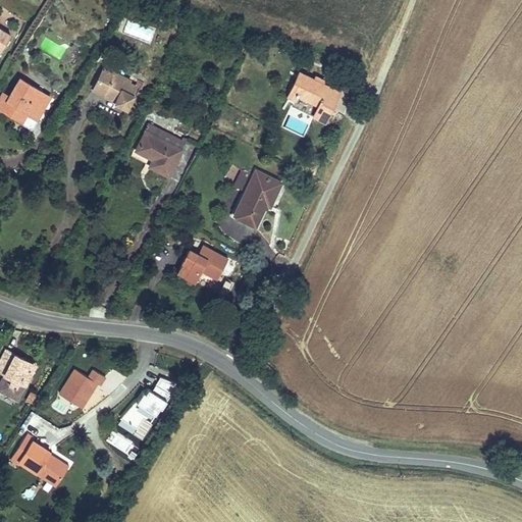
[(0,52),(11,36),(0,29),(0,52)]
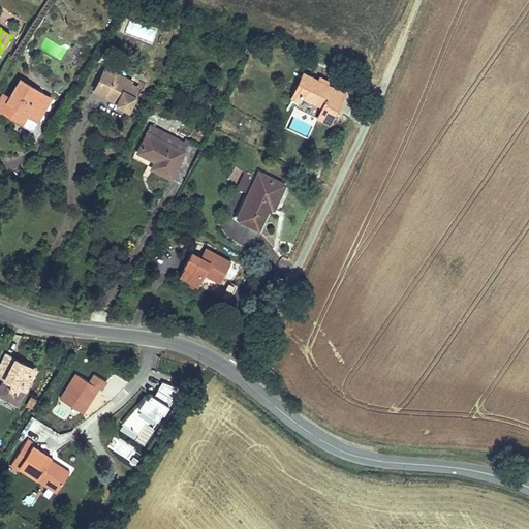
[(217,31),(215,37),(230,42),(232,36),(217,31)]
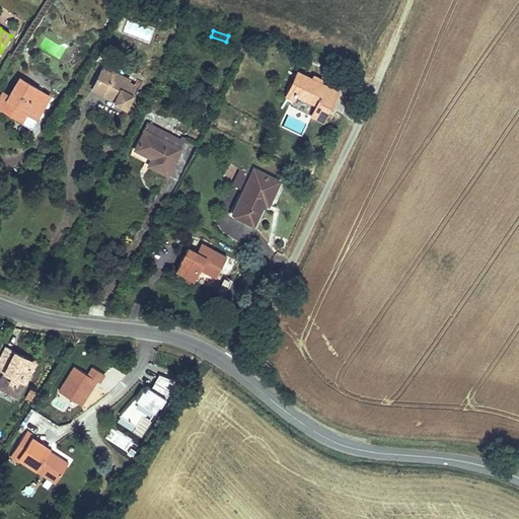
[(104,69),(94,87),(105,94),(107,94),(116,98),(116,101),(126,106),(132,94),(130,93),(133,83),(128,81),(130,77),(114,70),(113,73),(104,69)]
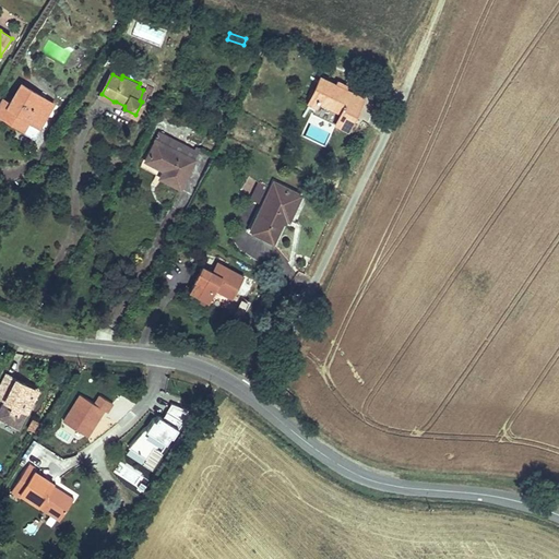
[(323,78),(308,105),(337,119),(336,123),(348,129),(364,97),(323,78)]
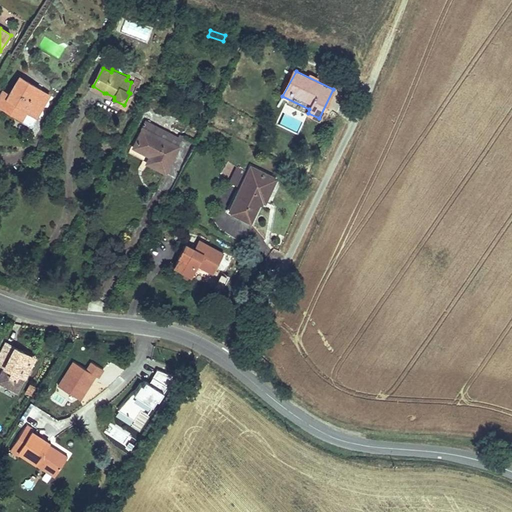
[(3,90),(0,95),(0,103),(30,123),(48,94),(20,76),(9,93),(3,90)]
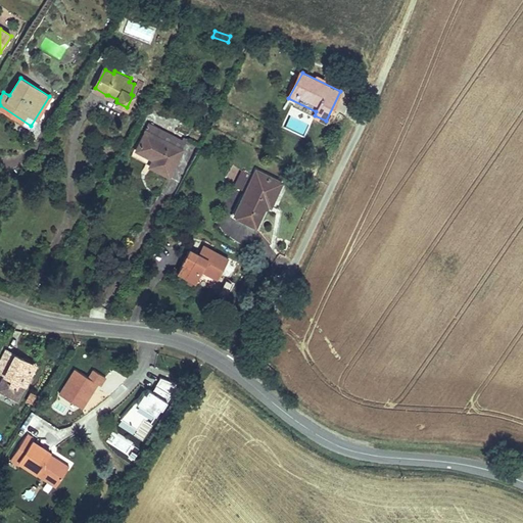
[(148,124),(133,156),(147,162),(144,167),(168,178),(185,142),(148,124)]
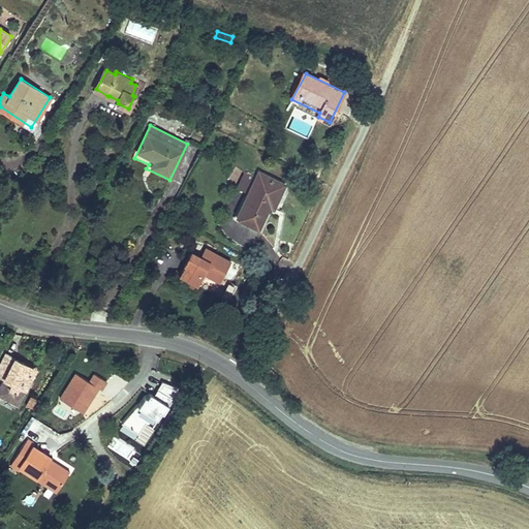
[(261,173),(238,217),(261,229),(275,205),(277,205),(284,191),(271,184),(274,179),(261,173)]
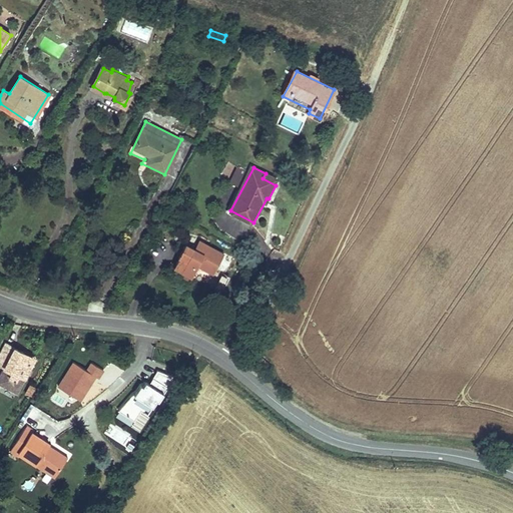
[(266,173),(263,178),(276,185),(279,180),(266,173)]
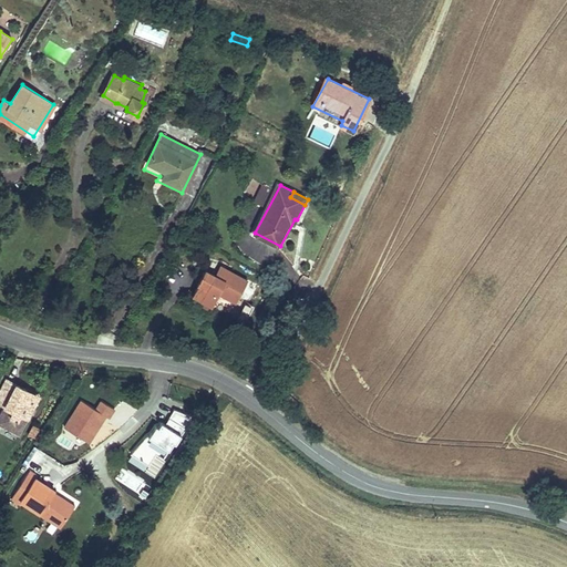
[(207,271),(194,296),(213,306),(220,294),(237,303),(240,297),(249,281),(222,266),(215,276),(207,271)]
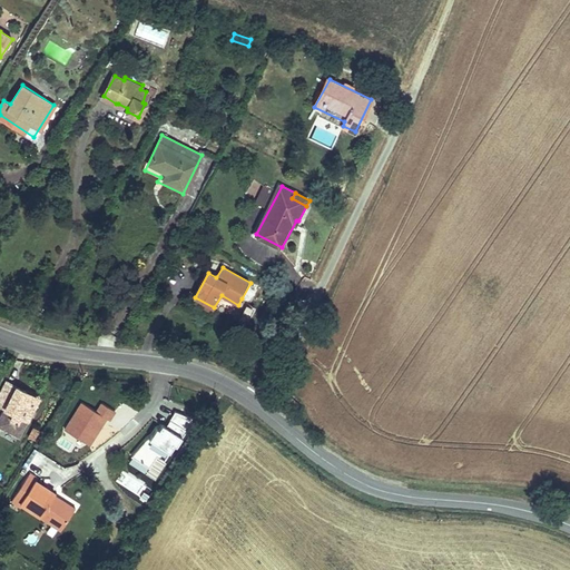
[(251,283),(242,298),(251,304),(259,287),(251,283)]
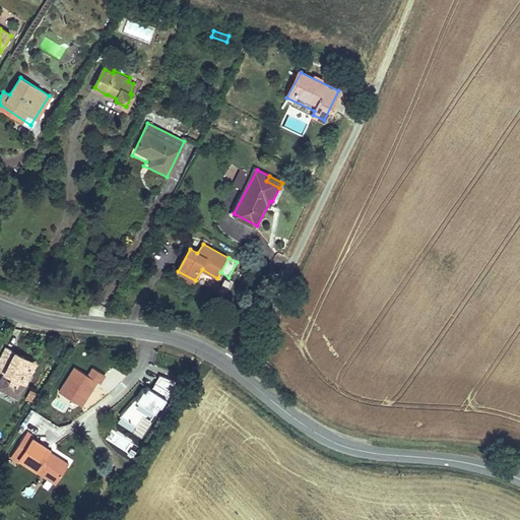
[(24,356),(8,348),(0,362),(0,369),(6,373),(0,385),(0,388),(19,398),(26,383),(35,366),(23,359),(24,356)]
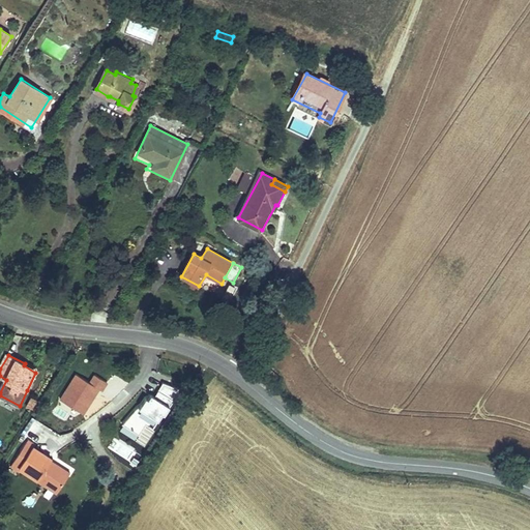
[(37,370),(25,363),(24,365),(35,373),(37,370)]
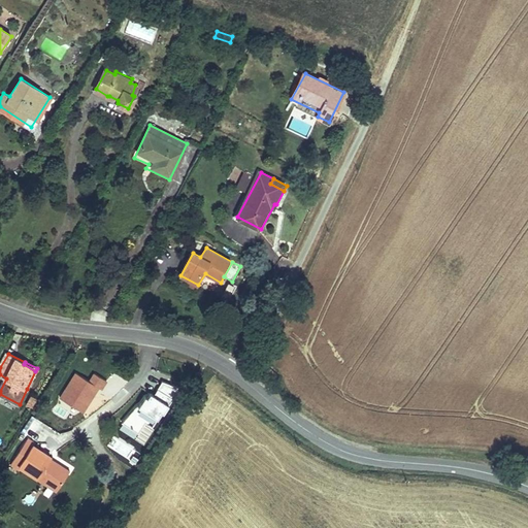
[(162,381),(158,389),(173,395),(177,387),(162,381)]
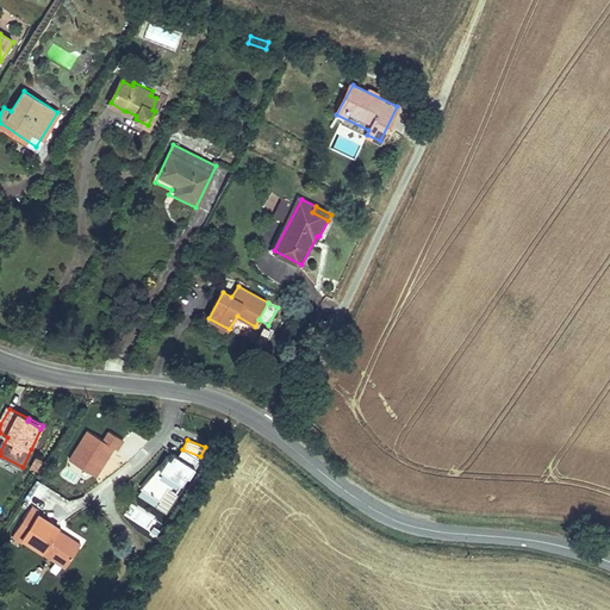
[(176,492),(193,466),(168,450),(138,498),(154,509),(168,487),(176,492)]
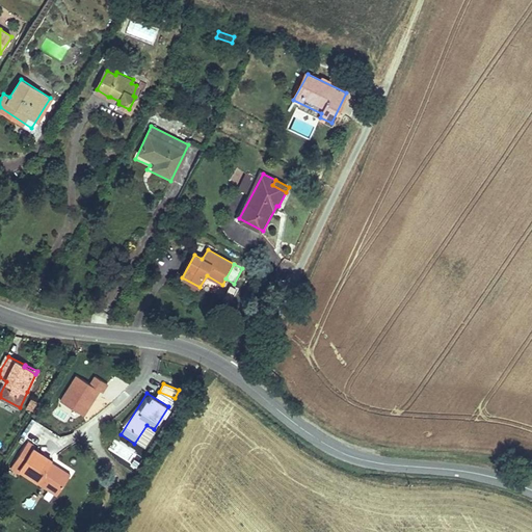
[(32,399),(26,408),(32,411),(37,402),(32,399)]
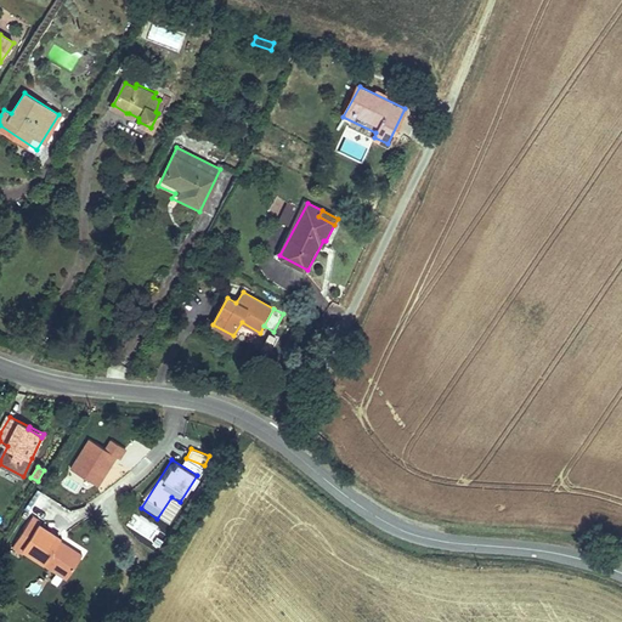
[(60,539),(55,547),(60,549),(62,547),(80,559),(83,554),(60,539)]
